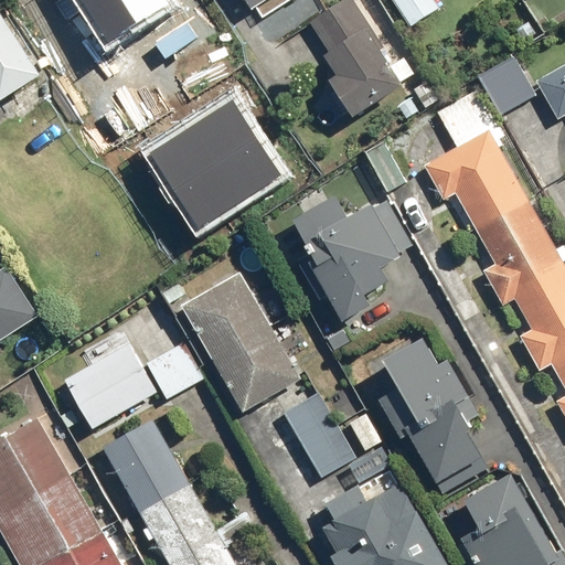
[(164,0),(77,0),(104,42),(168,4),(164,0)]
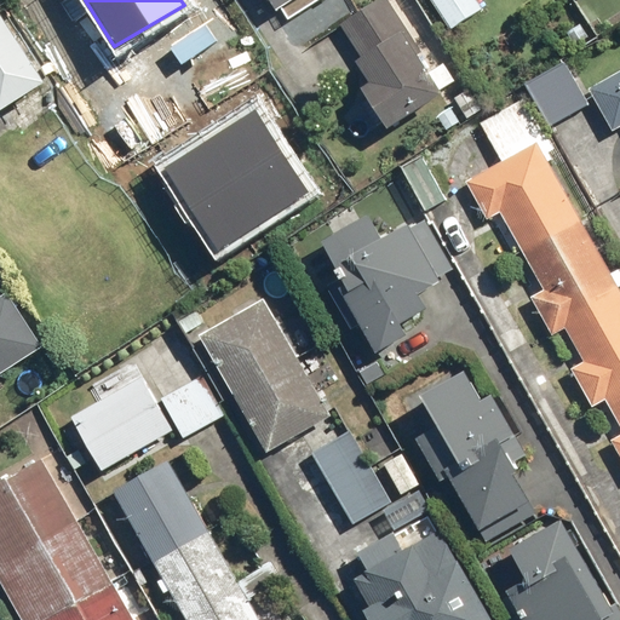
[(386,0),(377,0),(338,24),(373,82),(363,90),(388,130),(446,95),(386,0)]
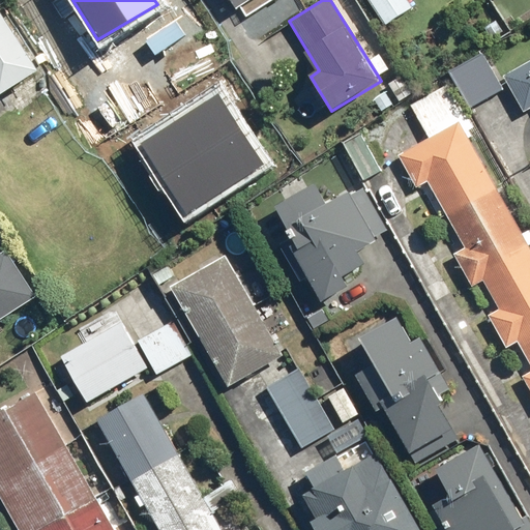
[(406,0),(367,0),(386,26),(412,8),(406,0)]
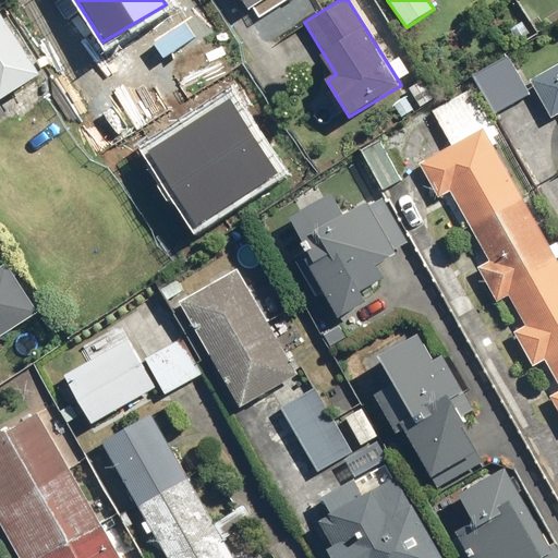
[(0,99),(0,101),(44,75),(0,5),(0,4),(0,99)]
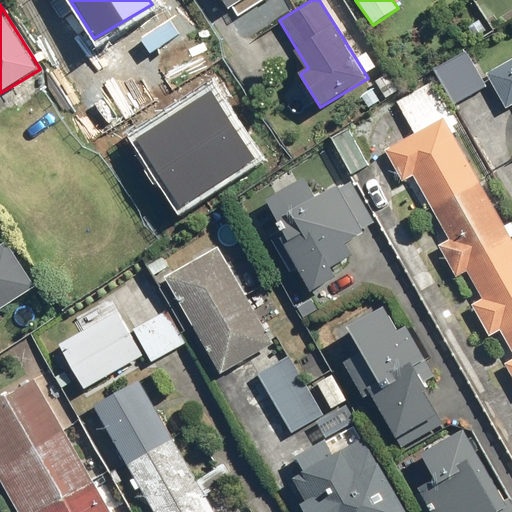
[(466,50),(432,70),(454,105),(487,85),(466,50)]
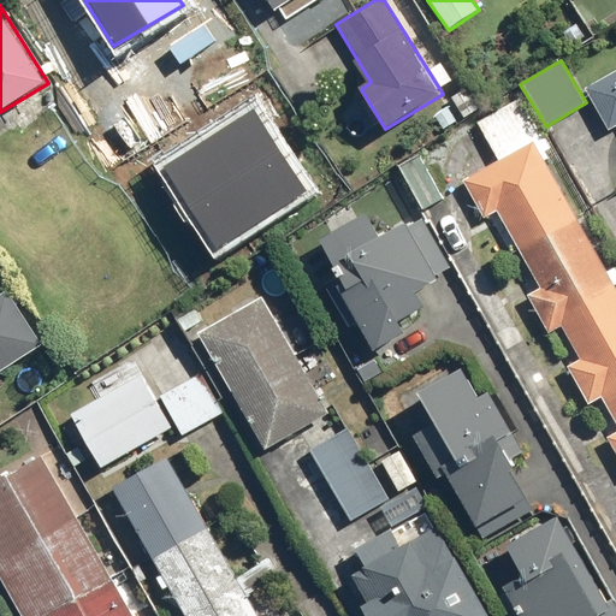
[(615,69),(585,88),(610,131),(615,128),(615,69)]
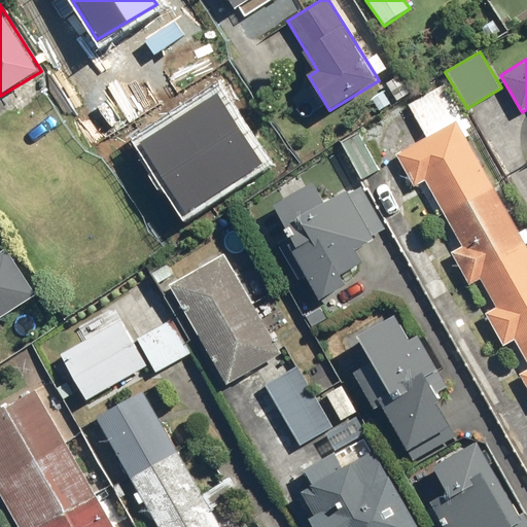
[(216,89),(135,144),(183,215),(266,159),(216,89)]
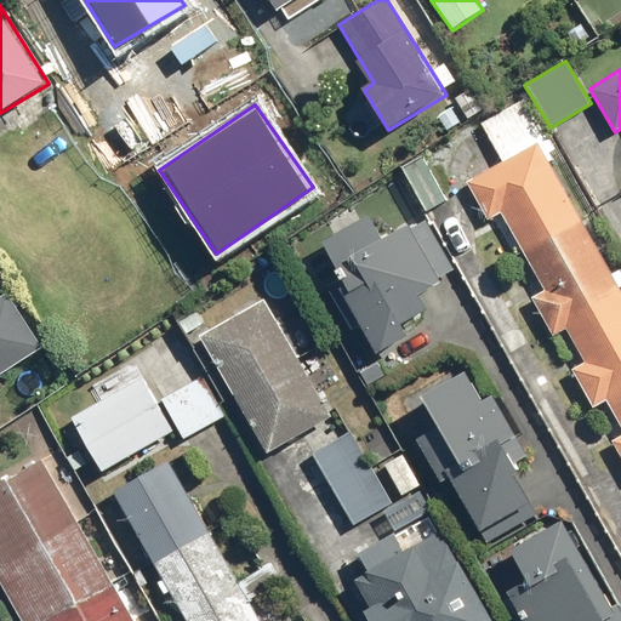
[(620,289),(539,143),(468,183),(489,218),(501,211),(546,291),(533,298),(554,335),(567,328),(586,362),(574,369),(596,406),(608,399),(620,422),(620,436),(614,440),(620,453),(620,289)]
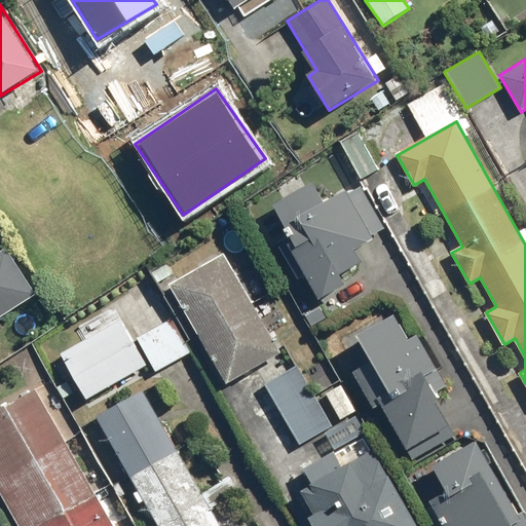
[(357,132),(339,142),(362,179),(378,170),(357,132)]
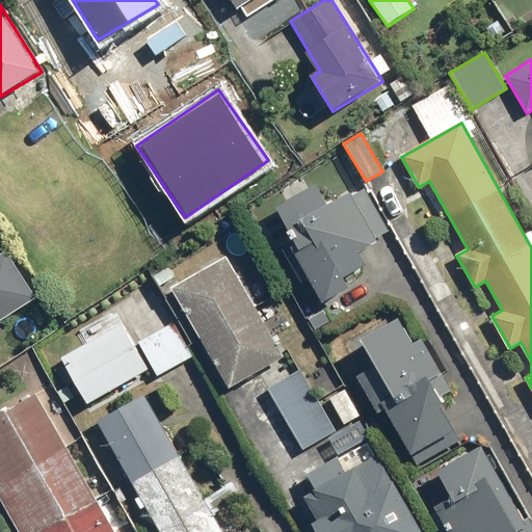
[(353,192),(330,205),(319,184),(277,208),(295,239),(290,241),(325,303),(354,288),(348,275),(368,264),(362,253),(381,242),(378,236),(389,230),(366,189),(354,194),(353,192)]
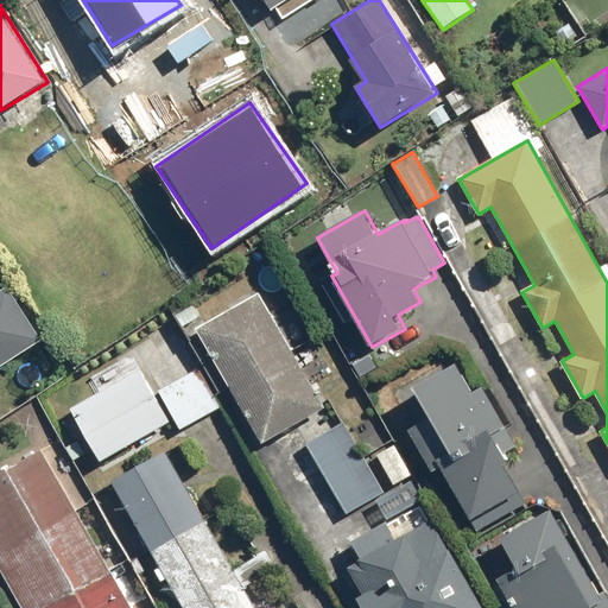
[(8,289),(0,293),(0,367),(43,339),(8,289)]
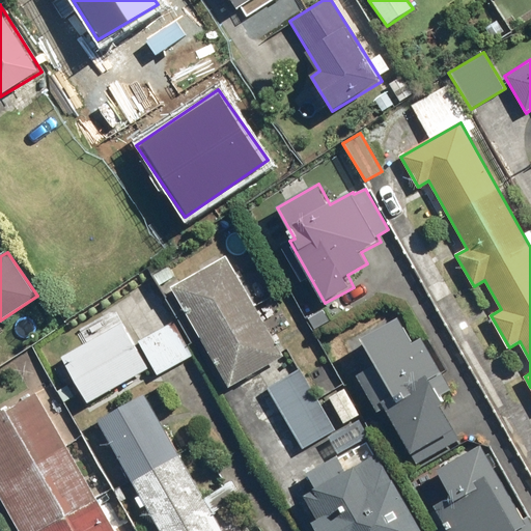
[(226,255),(171,287),(229,387),(284,356),(226,255)]
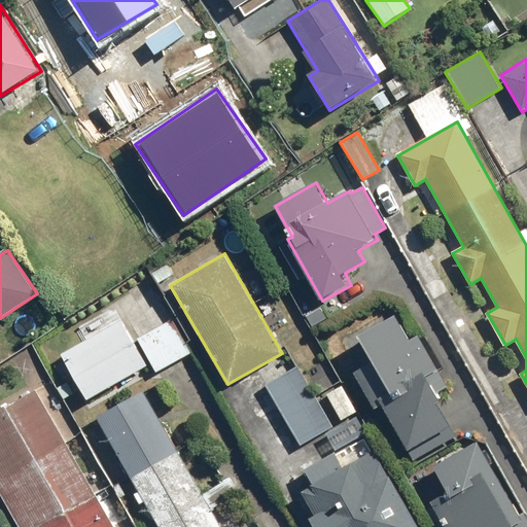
[(179,254),(153,271),(164,286),(189,271),(179,254)]
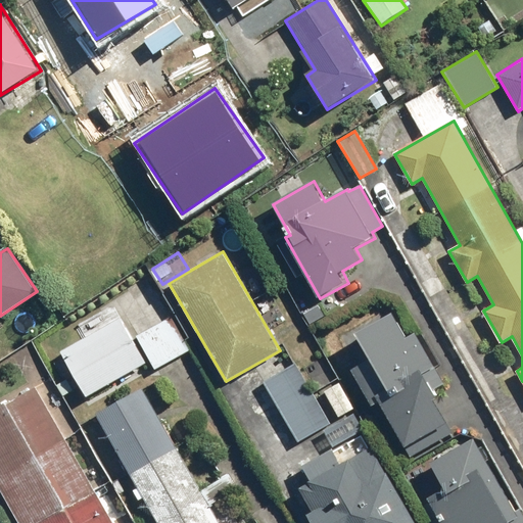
[(85,338),(61,351),(87,395),(145,363),(113,306),(78,326),(85,338)]
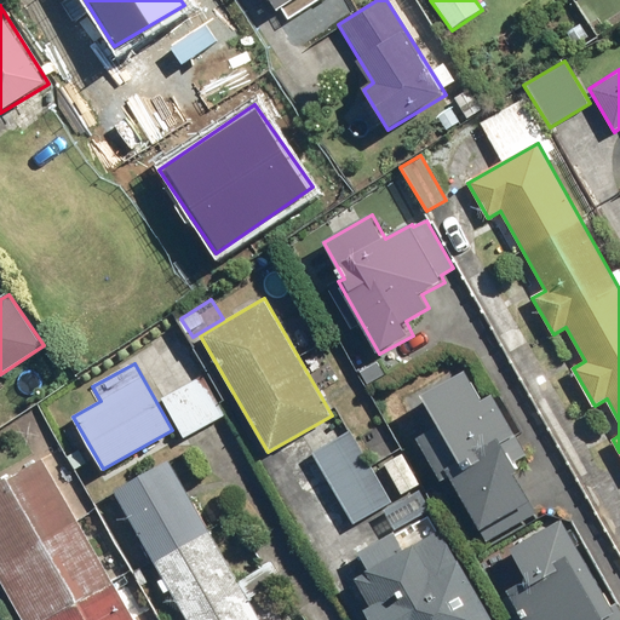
[(468,372),(428,395),(443,424),(419,437),(445,482),(453,477),(487,539),(539,510),(517,472),(522,470),(506,441),(518,435),(495,394),(484,401),(468,372)]
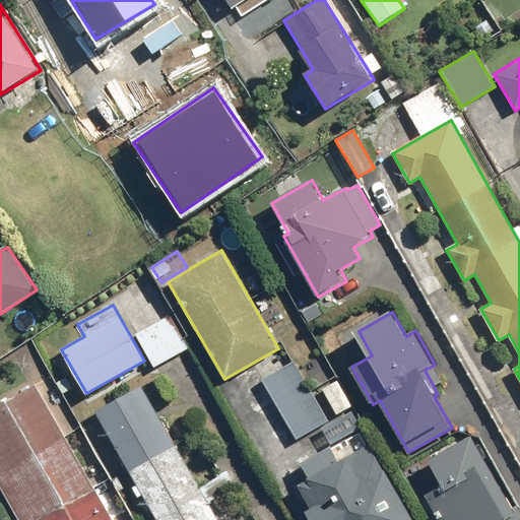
[(168,316),(135,334),(154,369),(187,349),(168,316)]
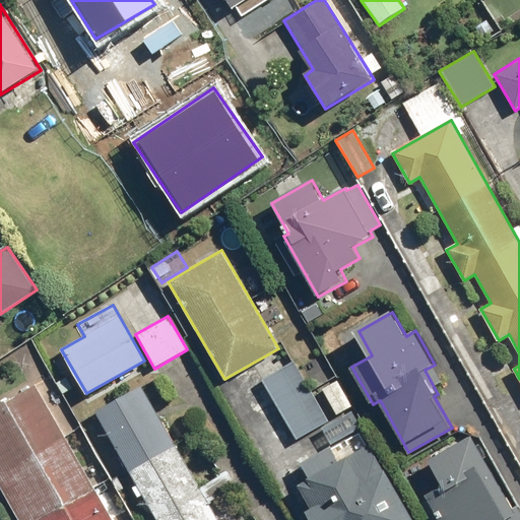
[(293,361),(261,380),(297,438),(328,419),(293,361)]
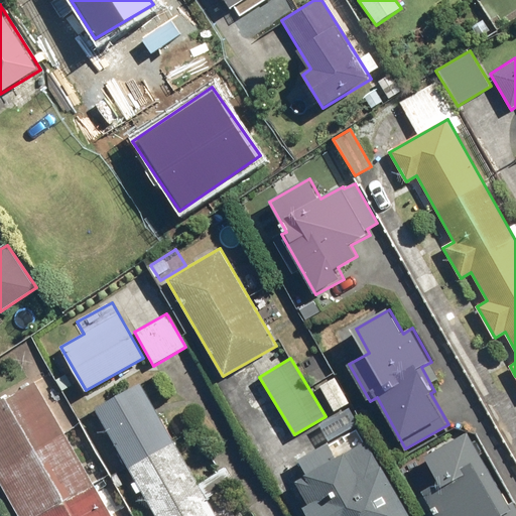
[(111,515),(35,381),(0,400),(0,481),(19,515),(111,515)]
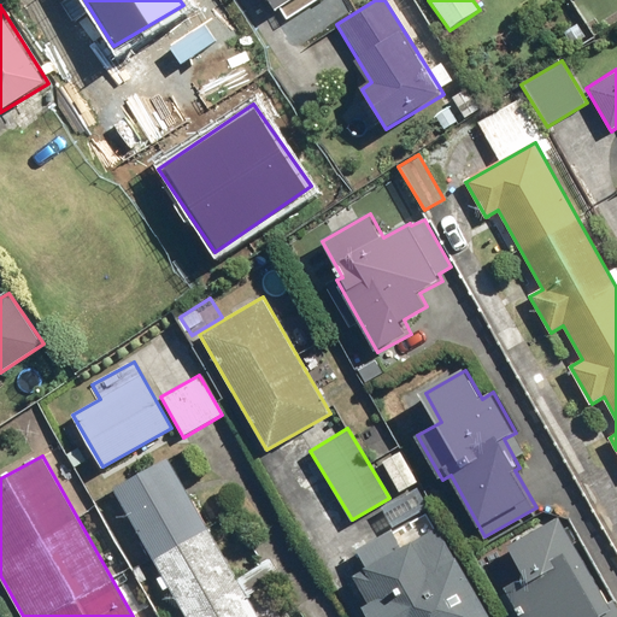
[(258,616),(169,458),(115,488),(187,616),(258,616)]
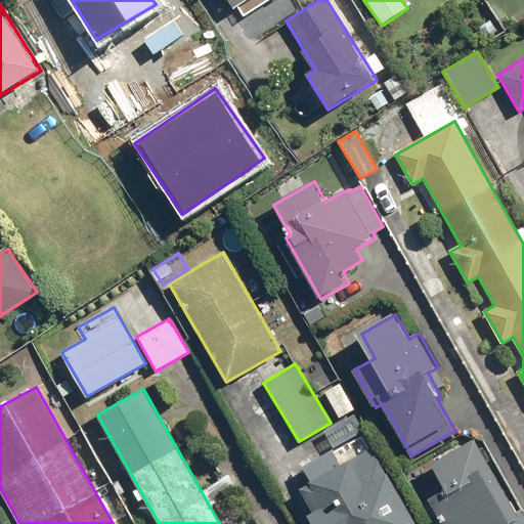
[(354,413),(323,430),(334,447),(364,430),(354,413)]
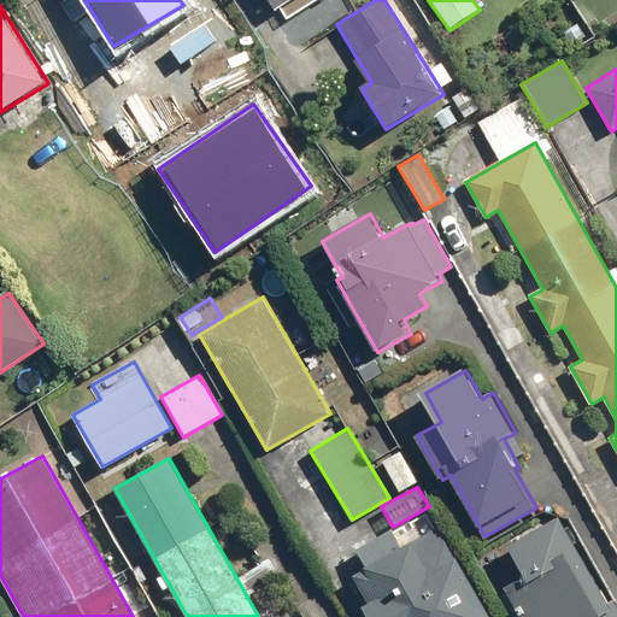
[(616,616),(616,599),(611,604),(563,515),(510,544),(527,576),(507,587),(523,616),(616,616)]
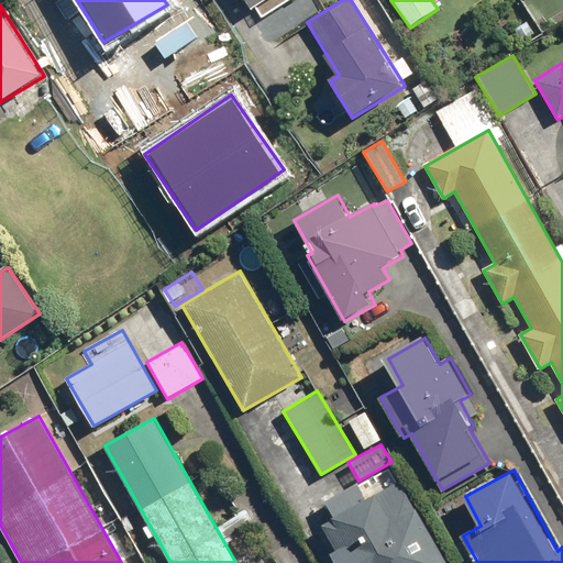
[(337,517),(323,525),(339,550),(332,554),(337,562),(450,562),(401,481),(367,499),(357,483),(327,500),(337,517)]
